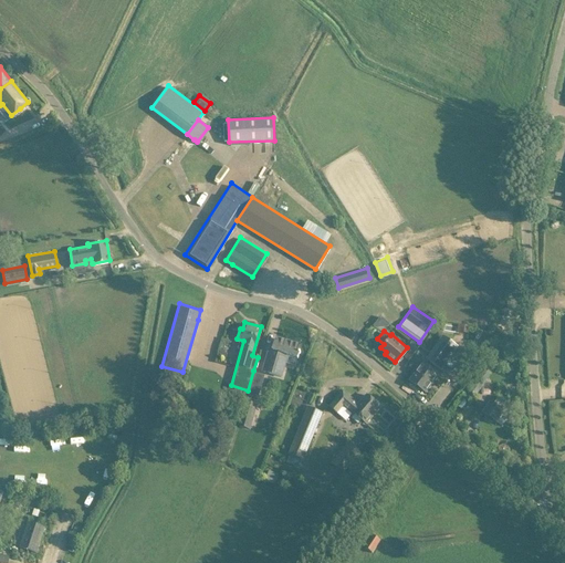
[(440,367),(457,344),(441,333),(425,356),(440,367)]
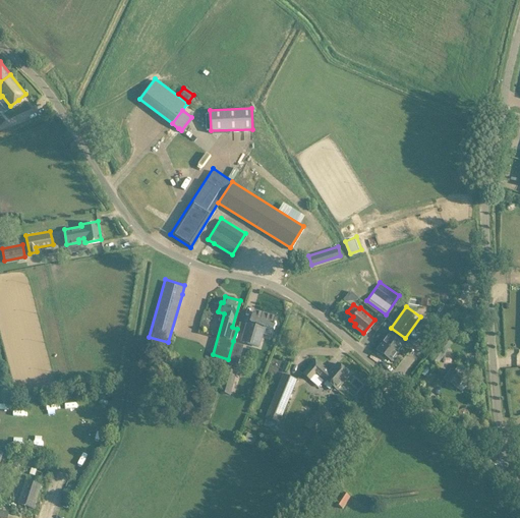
[(251,320),(247,319),(241,339),(258,344),(265,325),(274,328),(275,324),(276,324),(276,323),(275,322),(277,317),(258,310),(258,309),(257,308),(256,310),(253,309),(251,320)]
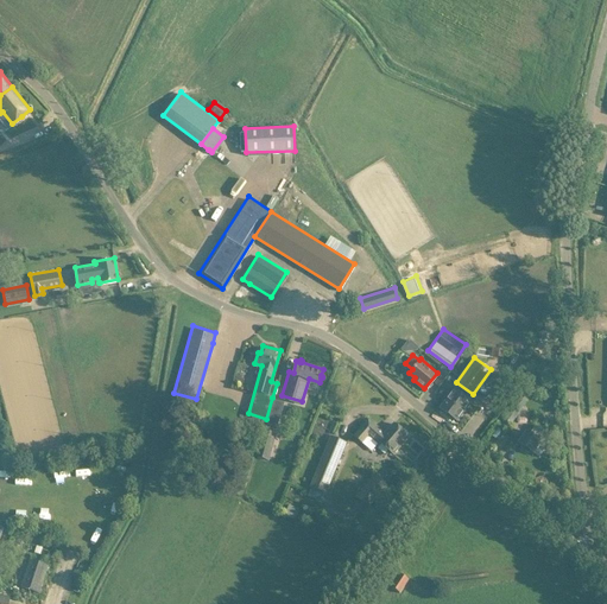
[(449,368),(441,362),(436,368),(441,372),(434,380),(438,383),(449,368)]
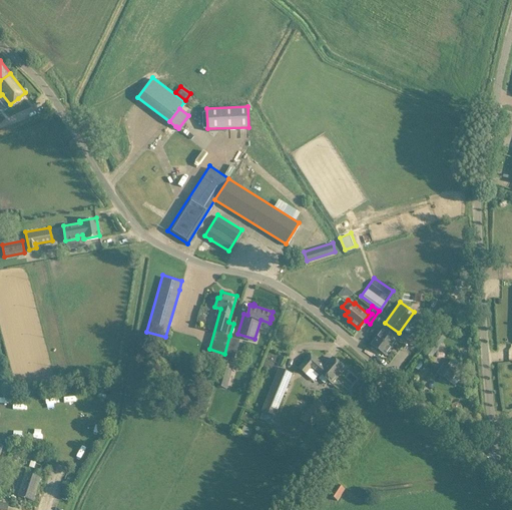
[(385,353),(396,338),(383,328),(371,344),(385,353)]
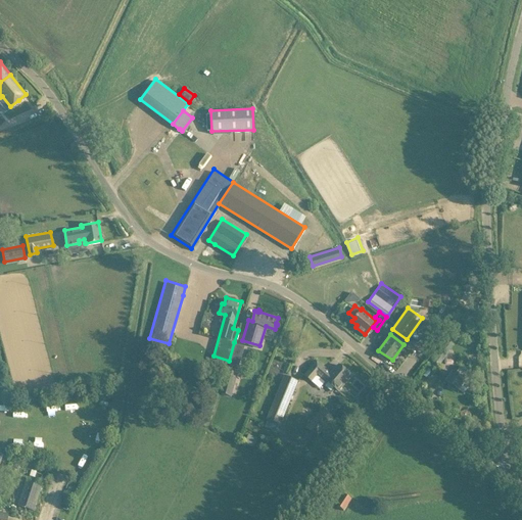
[(237,366),(243,345),(234,342),(229,361),(228,363),(237,366)]
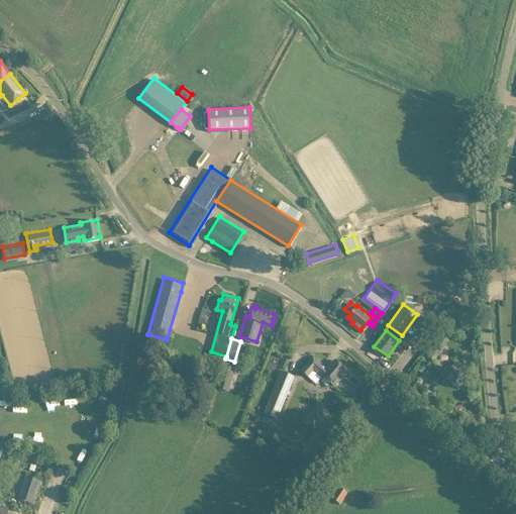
[(430,363),(444,341),(439,338),(425,358),(430,363)]
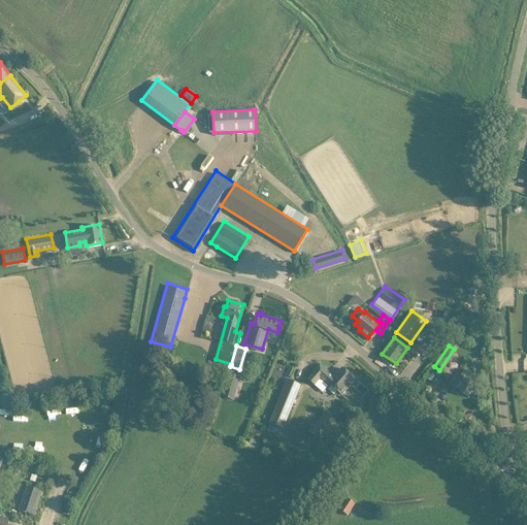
[(319,362),(306,378),(322,390),(327,385),(328,386),(330,384),(341,393),(355,378),(341,366),(333,374),(319,362)]
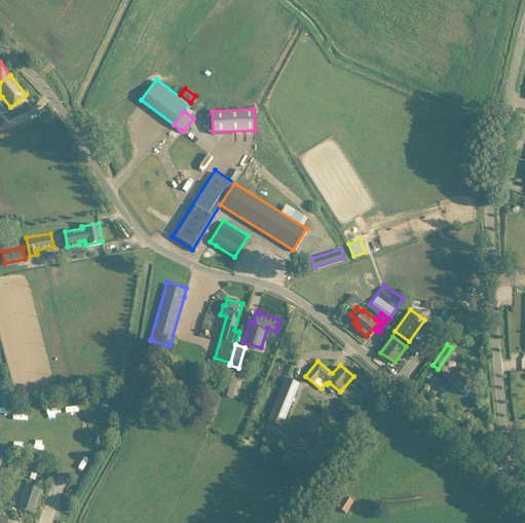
[(458,388),(461,390),(465,394),(473,384),(469,381),(469,380),(465,378),(471,371),(463,366),(458,373),(455,371),(448,382),(451,384),(450,386),(456,390),(458,388)]
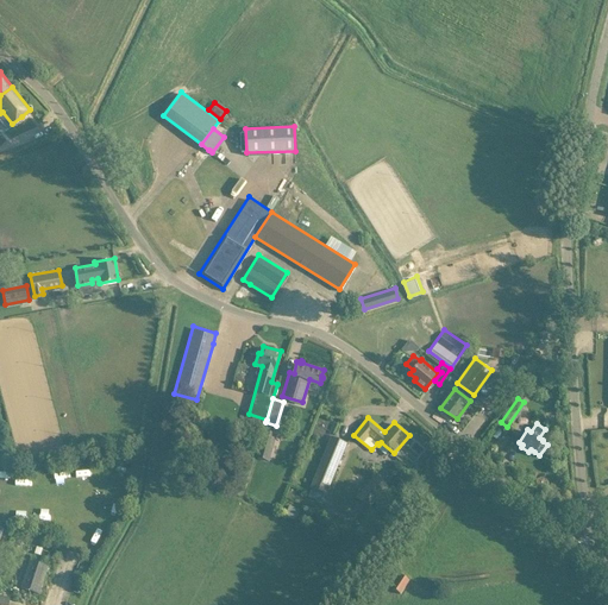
[(264,429),(256,455),(268,459),(275,432),(264,429)]
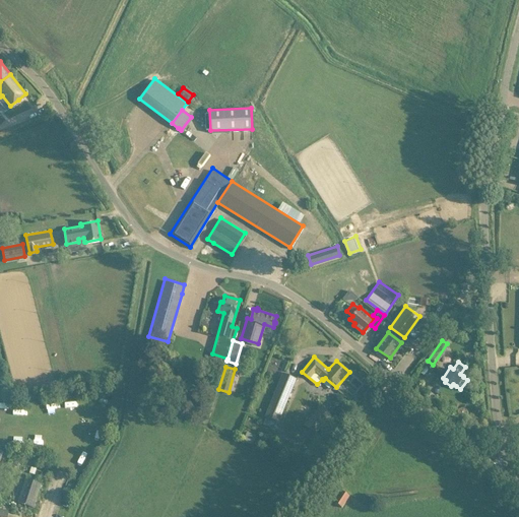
[(293,376),(280,371),(264,414),(276,418),(293,376)]
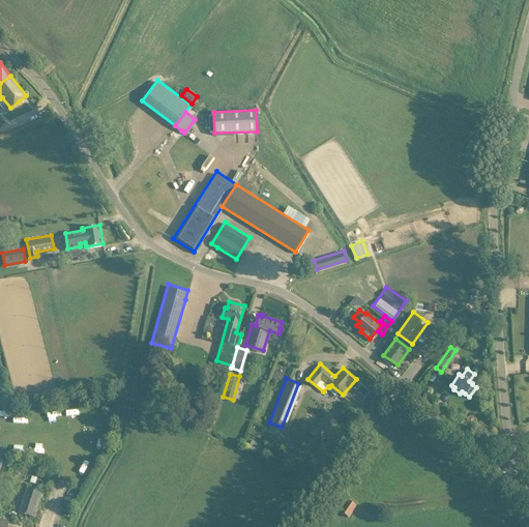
[(36,421),(48,420),(47,410),(35,411),(36,421)]
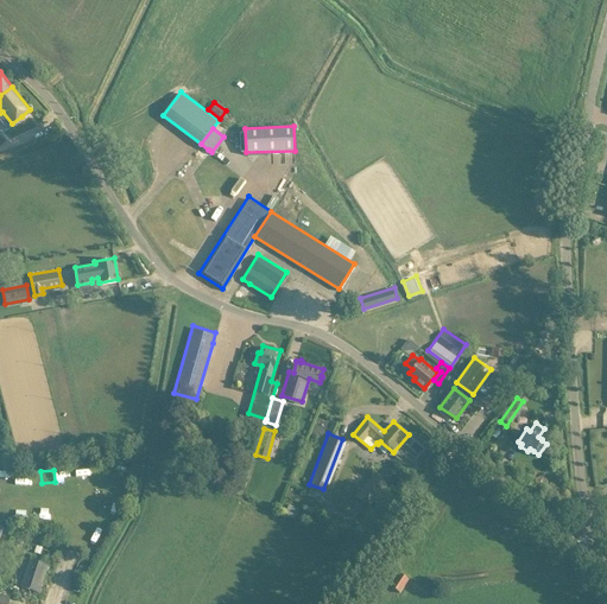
[(385,482),(374,474),(356,495),(366,503),(385,482)]
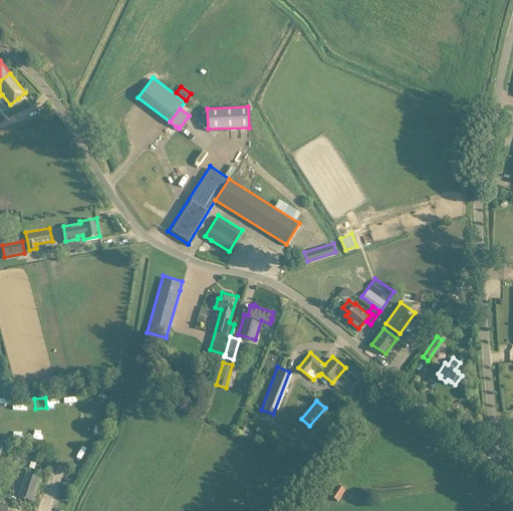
[(95,411),(92,420),(104,424),(107,414),(95,411)]
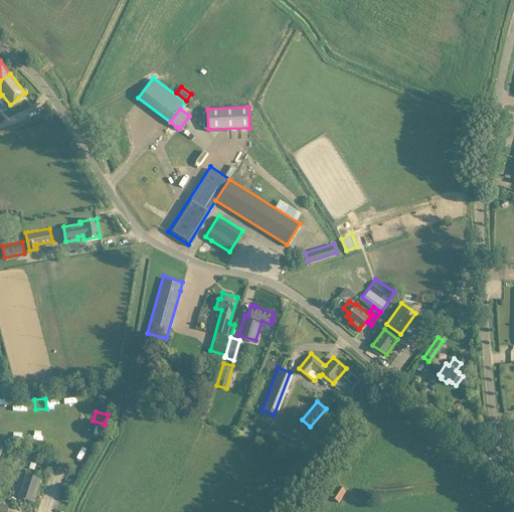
[(39,441),(40,431),(25,430),(24,440),(39,441)]
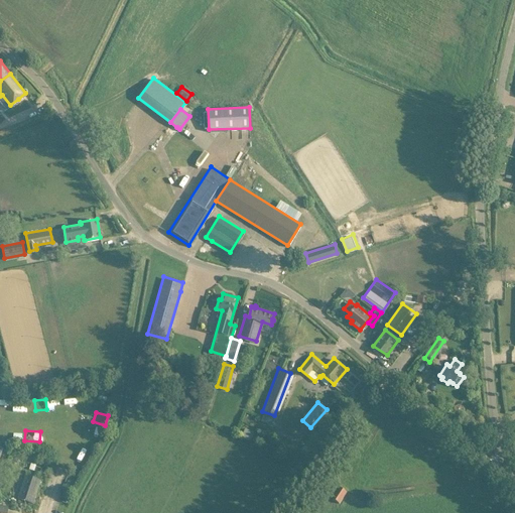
[(97,444),(101,437),(91,431),(87,438),(97,444)]
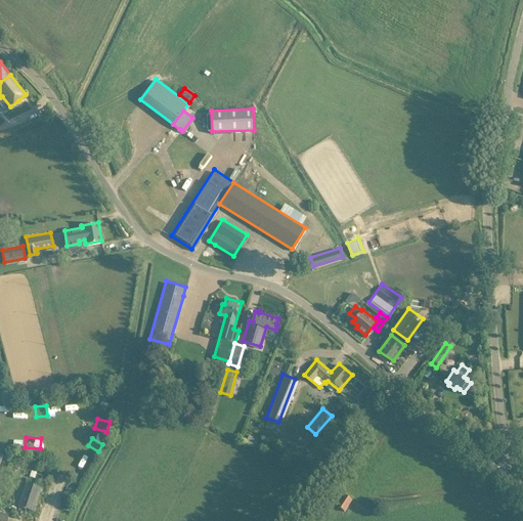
[(17,504),(24,506),(33,510),(41,486),(26,481),(17,504)]
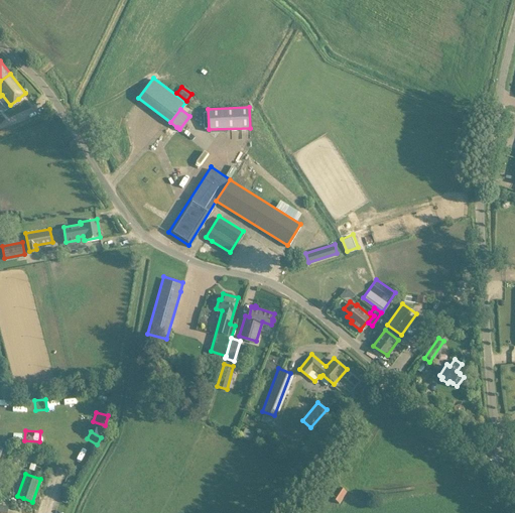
[(340,486),(338,489),(332,497),(339,501),(346,490),(340,486)]
